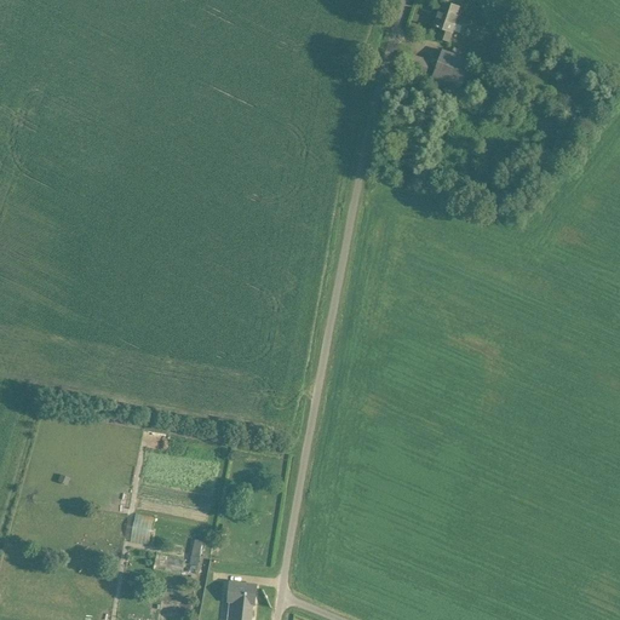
[(448,42),(452,33),(460,7),(442,1),(436,19),(435,18),(432,24),(435,26),(434,27),(441,29),(437,39),(448,42)]
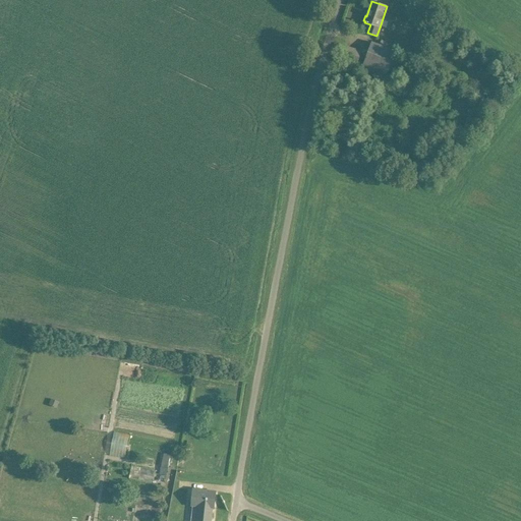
[(371,42),(360,72),(384,81),(395,51),(371,42)]
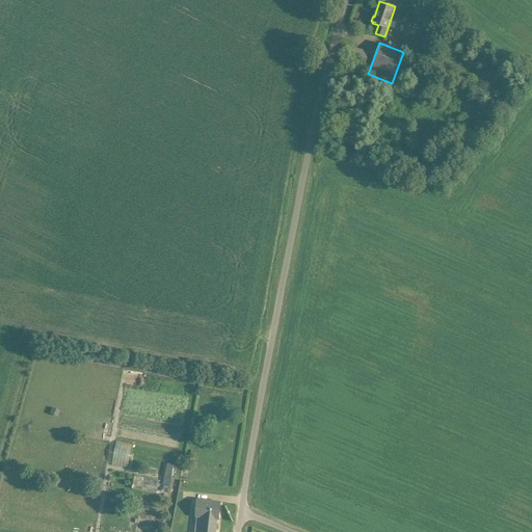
[(369,52),(349,47),(346,58),(365,64),(369,52)]
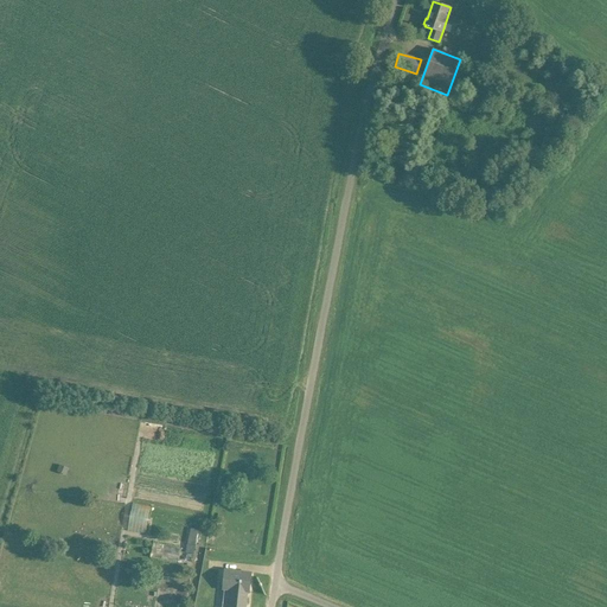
[(61,466),(57,472),(64,475),(66,468),(61,466)]
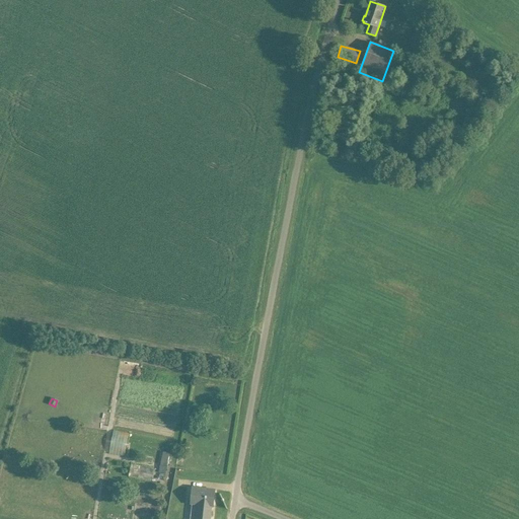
[(105,451),(122,452),(124,432),(107,431),(105,451)]
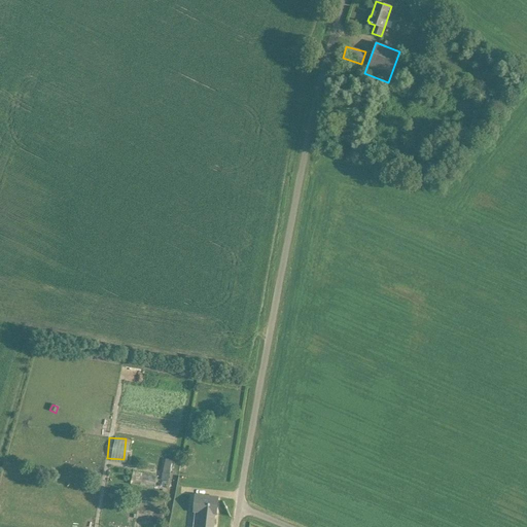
[(159,458),(157,479),(167,479),(167,458),(159,458)]
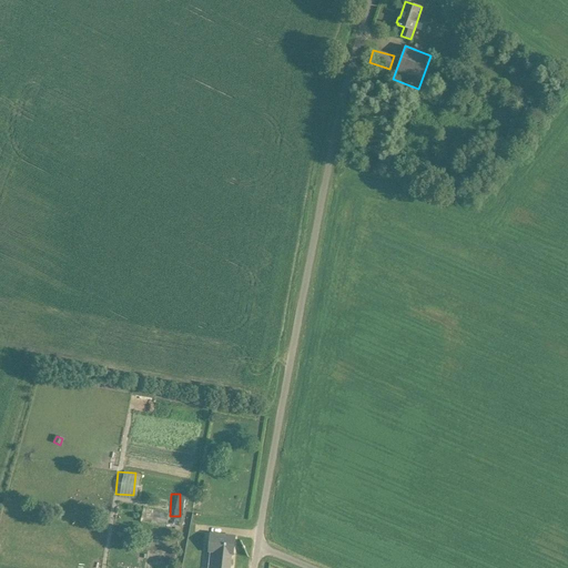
[(137,509),(135,521),(163,523),(163,510),(137,509)]
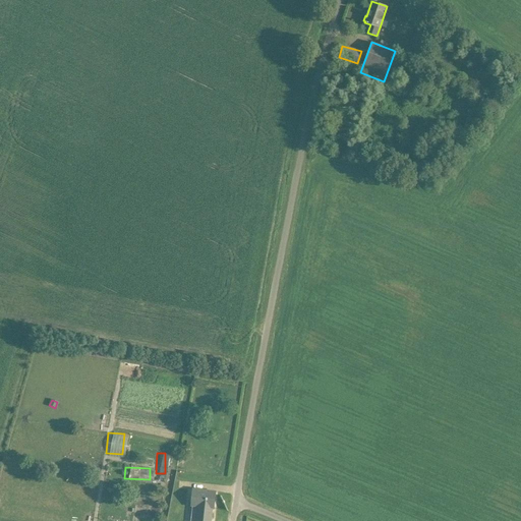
[(216,493),(206,490),(193,489),(191,505),(194,506),(191,520),(210,520),(212,508),(214,508),(216,493)]
